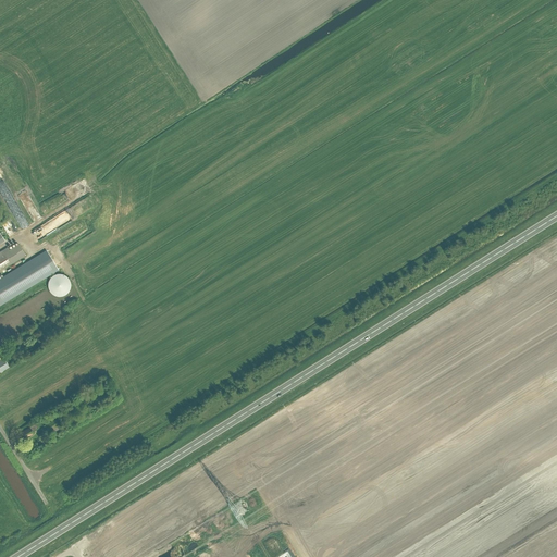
[(8,247),(2,250),(0,251),(0,271),(11,264),(26,256),(19,245),(10,250),(8,247)]
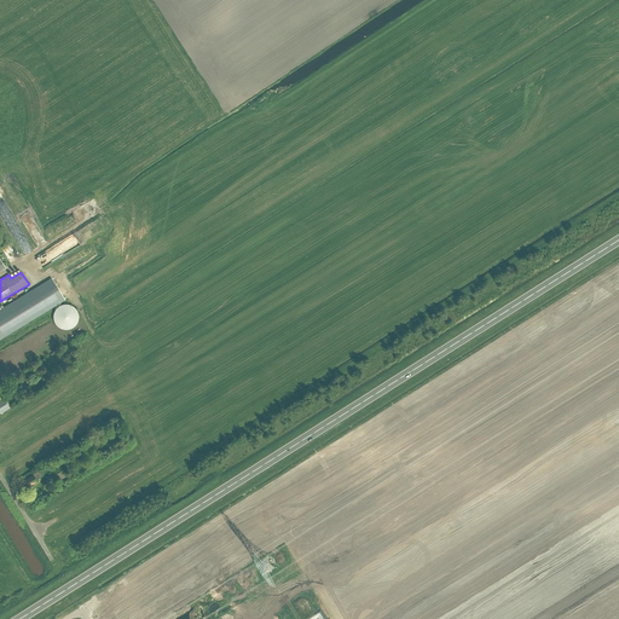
[(0,339),(64,300),(51,279),(0,310),(0,339)]
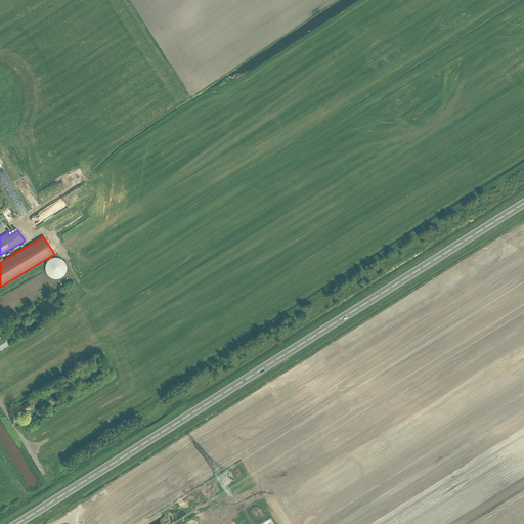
[(67,270),(66,263),(60,259),(53,258),(48,261),(45,267),(46,273),(51,278),(57,279),(63,275),(67,270)]
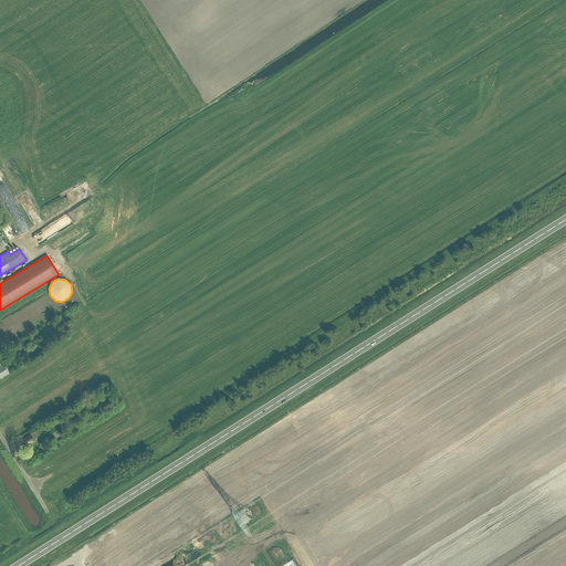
[(50,439),(60,432),(55,427),(46,432),(50,439)]
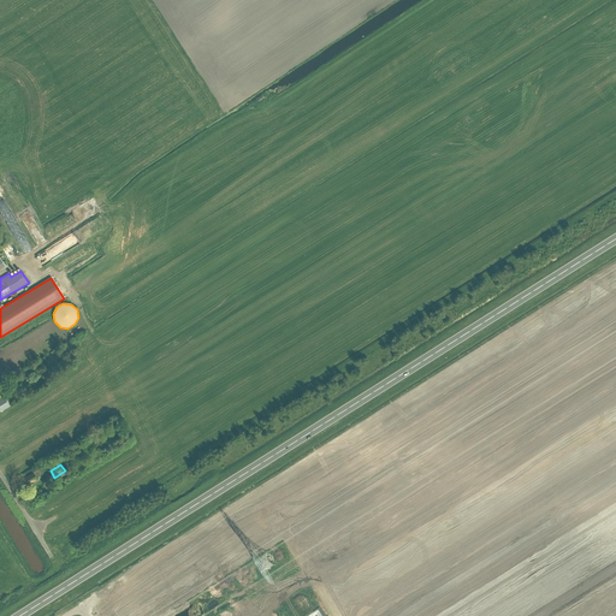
[(42,474),(40,469),(34,473),(33,473),(24,478),(28,485),(37,479),(36,478),(42,474)]
